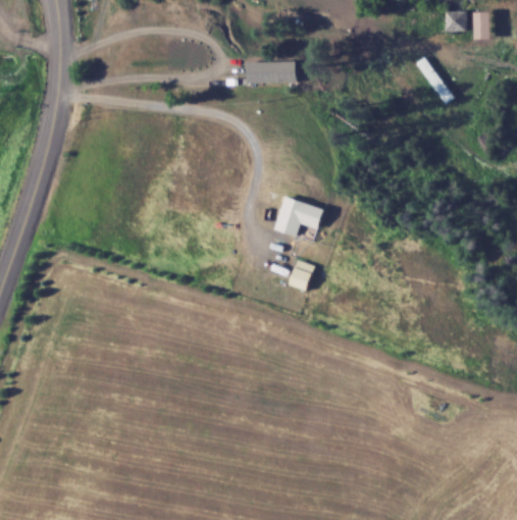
[(466,32),(466,11),(445,11),(445,32),(466,32)]
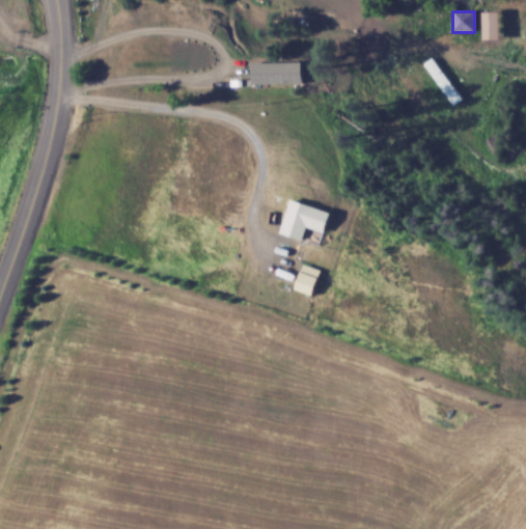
[(498,11),(482,11),(482,39),(498,39),(498,11)]
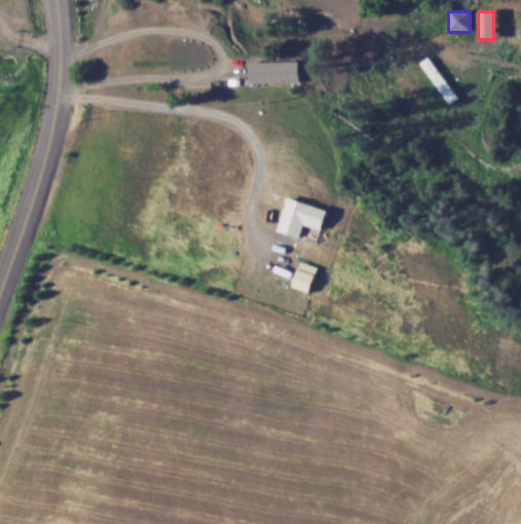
[(455,99),(426,57),(416,64),(446,106),(455,99)]
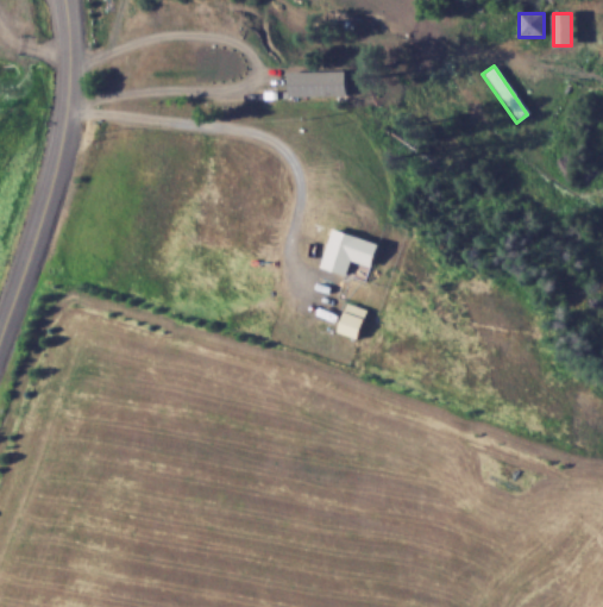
[(345,72),(286,72),(286,99),(345,99),(345,72)]
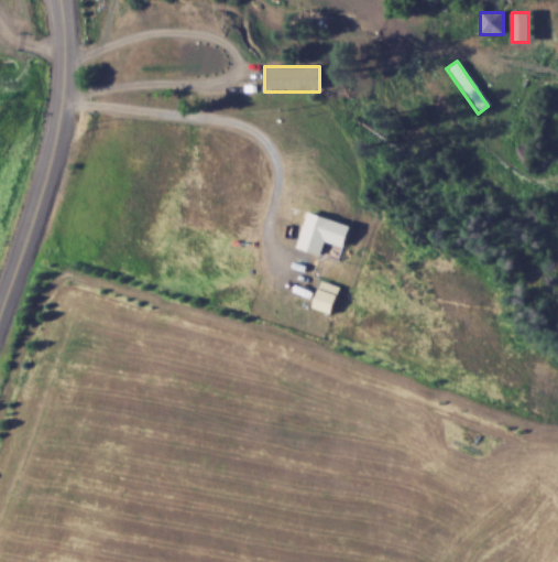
[(341,250),(349,225),(305,212),(294,249),(320,257),(324,245),(341,250)]
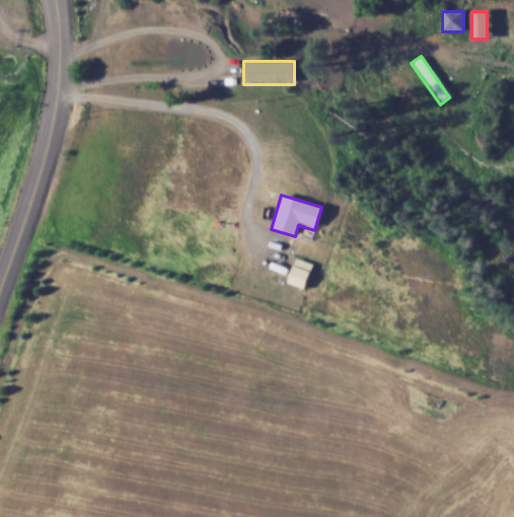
[(311,265),(294,259),(285,284),(303,290),(311,265)]
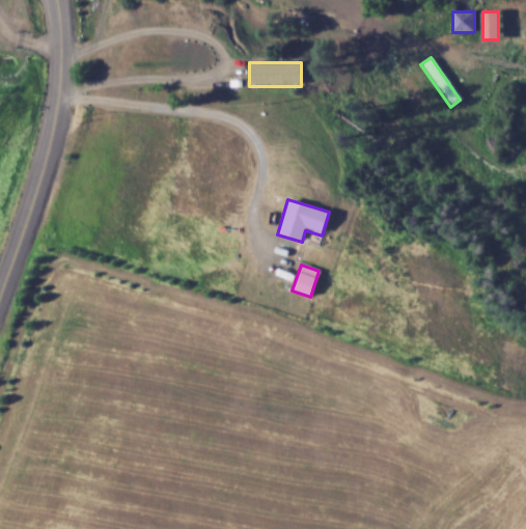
All buildings are outlined.
